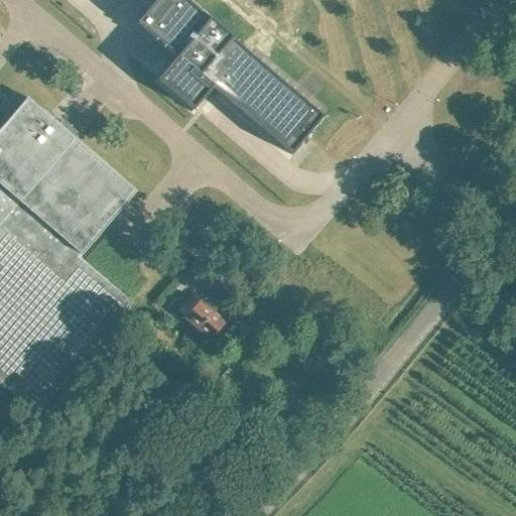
[(157,81),(194,111),(213,89),(292,156),(325,118),(234,39),(235,38),(211,18),(210,19),(186,0),(157,0),(137,24),(177,57),(157,81)]
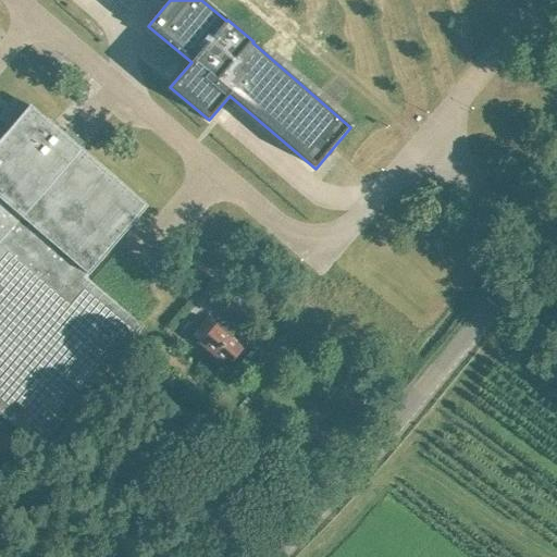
[(29,106),(0,139),(0,198),(86,277),(89,274),(118,242),(147,207),(81,149),(84,145),(67,131),(64,135),(29,106)]
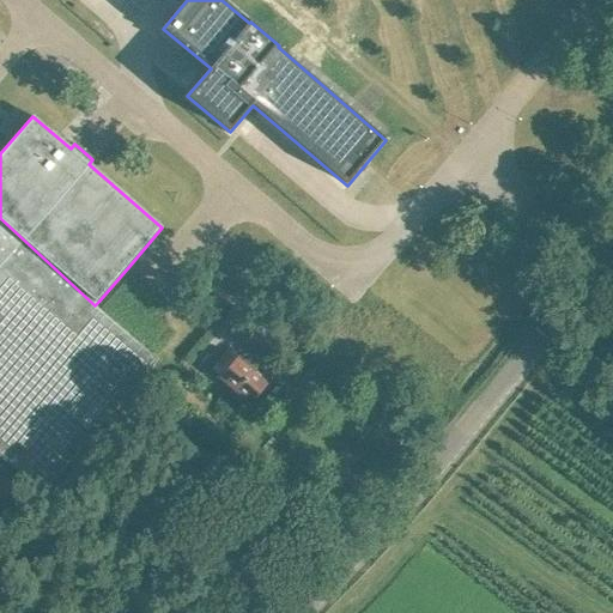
[(0,455),(43,492),(156,360),(95,305),(0,218),(0,455)]
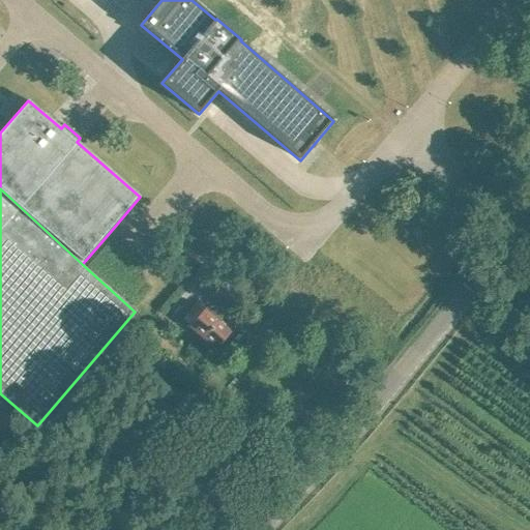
[(222,317),(208,305),(201,299),(184,320),(190,325),(188,328),(214,351),(233,330),(228,326),(227,326),(218,320),(222,317)]
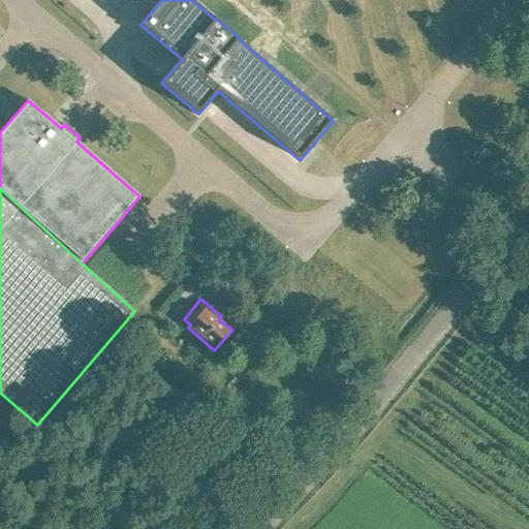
[(528,338),(528,312),(517,328),(528,338)]
